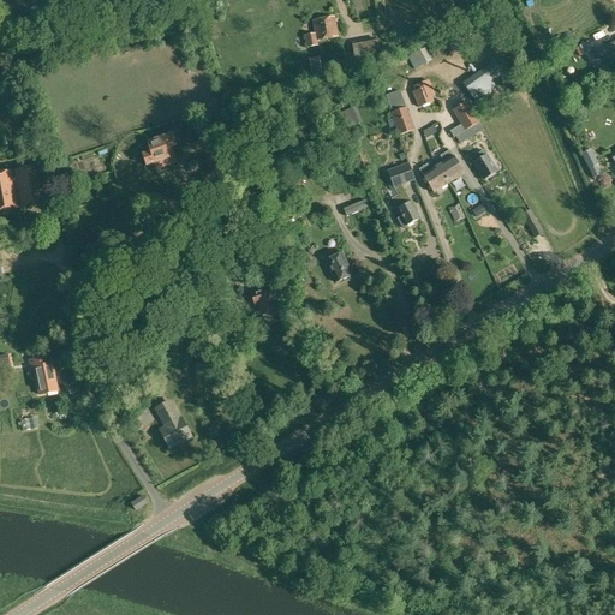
[(304,36),(306,48),(317,46),(316,41),(338,37),(334,17),(312,22),(315,34),(304,36)]
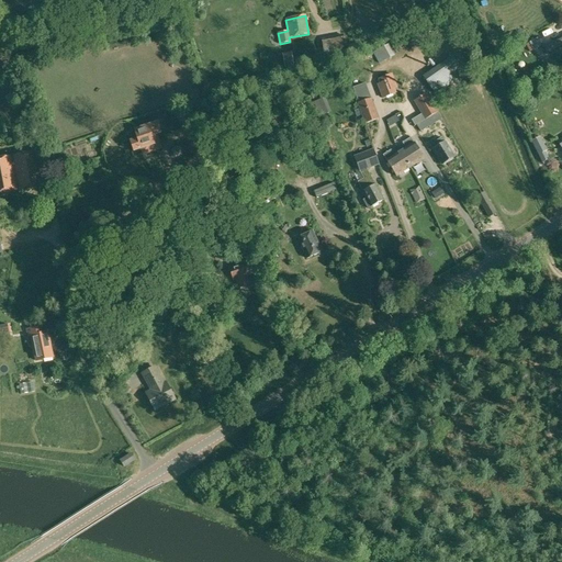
[(321,38),(324,55),(341,53),(340,48),(346,48),(343,34),(321,38)]
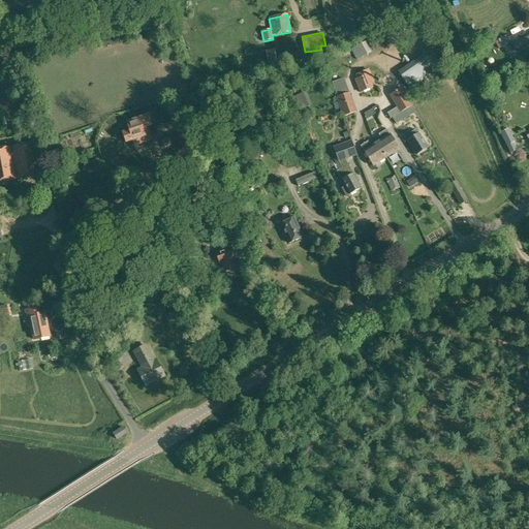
[(528,35),(511,45),(515,51),(528,41),(528,35)]
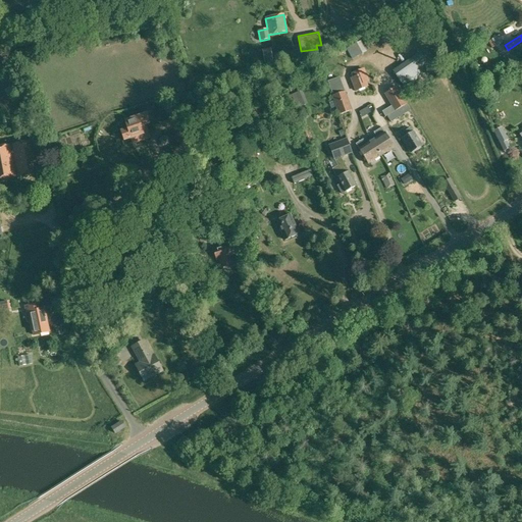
[(348,47),(353,58),(367,51),(361,40),(348,47)]
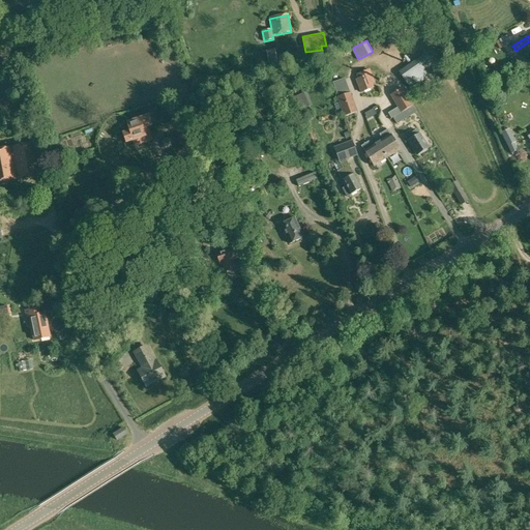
[(326,56),(328,62),(351,54),(349,48),(326,56)]
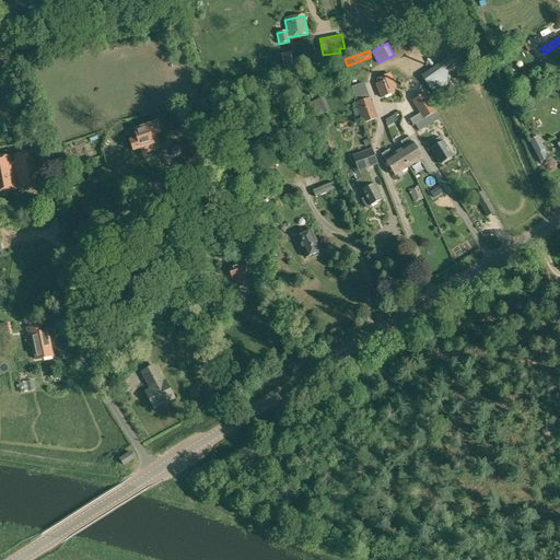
[(282,60),(284,72),(291,71),(291,69),(293,69),(292,61),(291,53),(281,55),(282,60)]
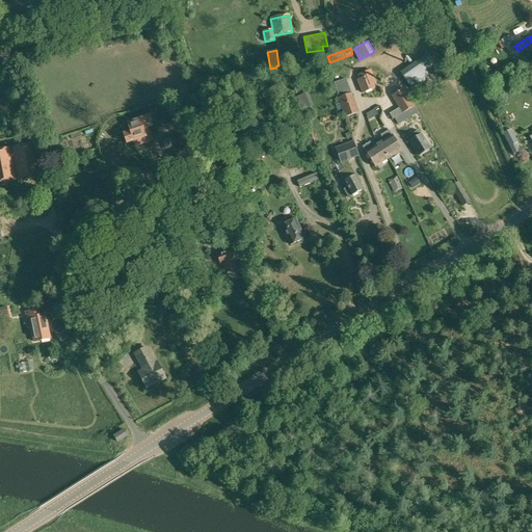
[(399,73),(407,85),(436,64),(427,54),(399,73)]
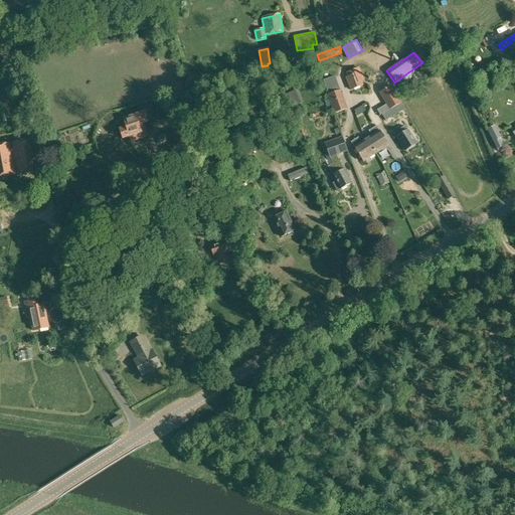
[(345,77),(351,90),(363,84),(361,80),(364,79),(359,66),(346,72),(347,76),(345,77)]
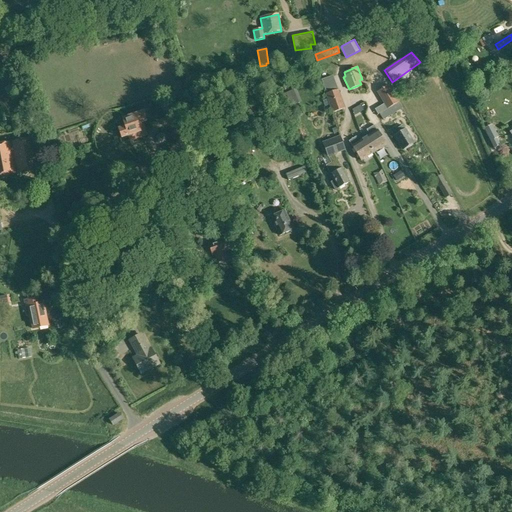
[(376,92),(387,109),(395,104),(398,102),(388,84),(376,92)]
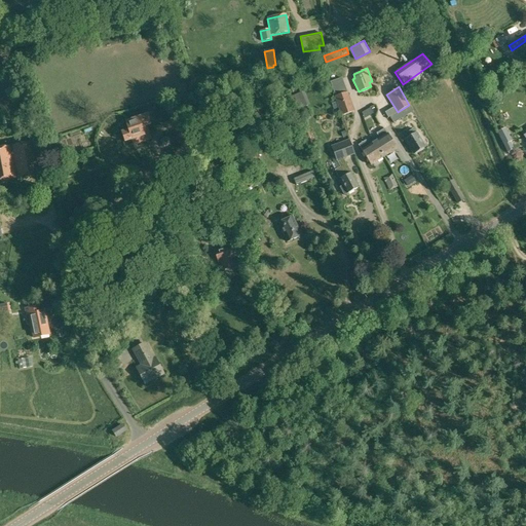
[(334,97),(341,116),(353,112),(347,92),(334,97)]
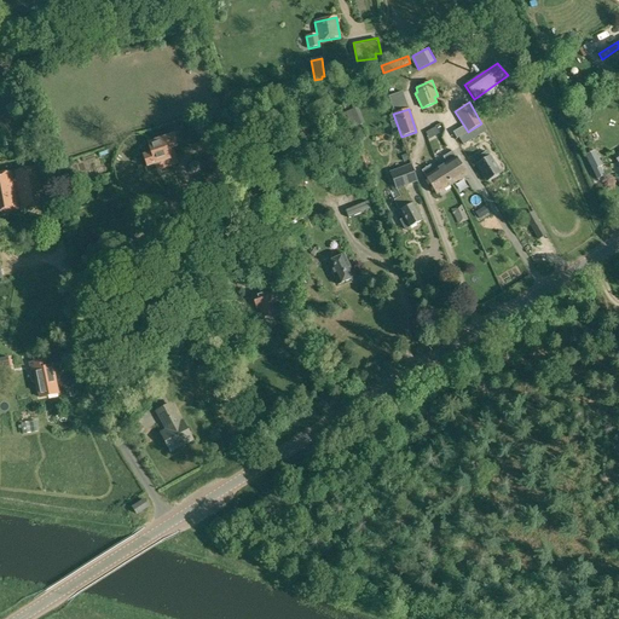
[(472,140),(468,132),(460,138),(463,145),(472,140)]
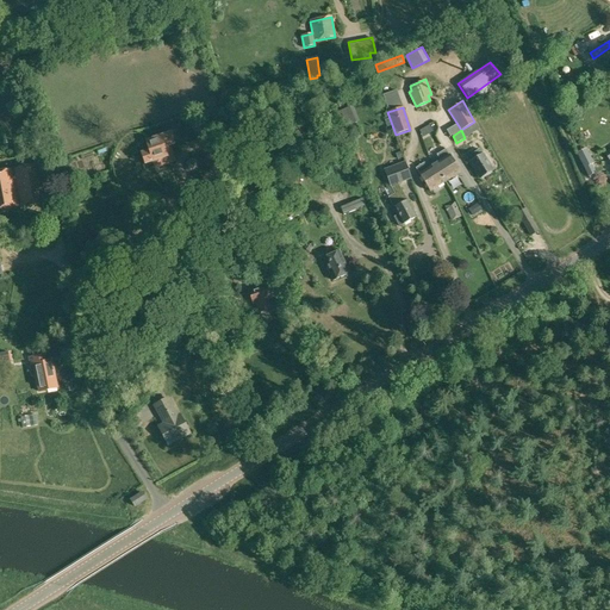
[(154,161),(155,167),(168,162),(174,161),(169,145),(174,144),(170,134),(145,142),(149,153),(141,155),(144,165),(154,161)]
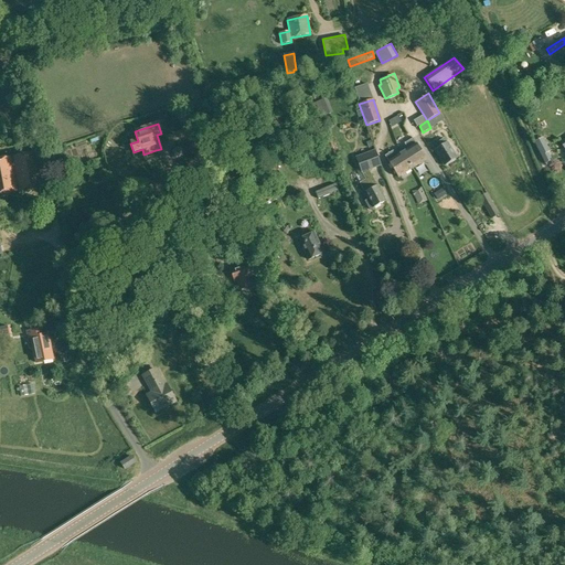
[(402,153),(412,170),(426,161),(412,139),(404,144),(408,150),(402,153)]
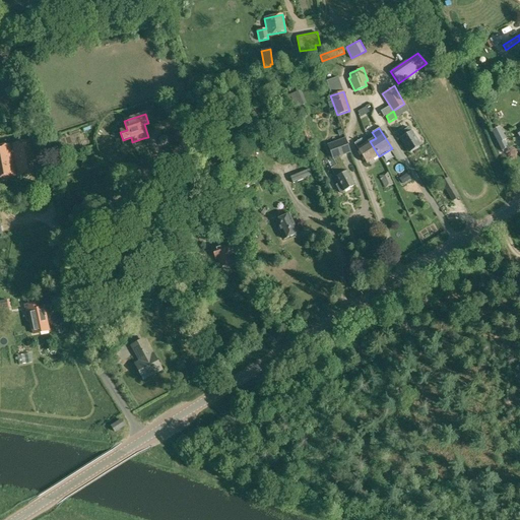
[(400,139),(408,152),(419,145),(411,132),(410,132),(408,128),(398,134),(401,138),(400,139)]
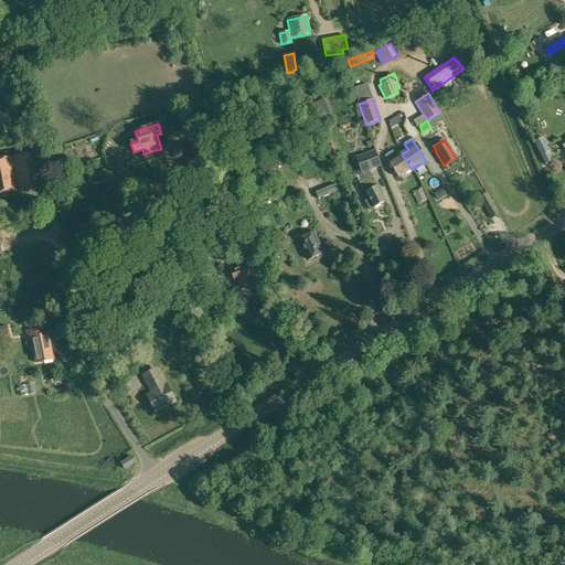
[(365,202),(370,210),(385,202),(371,177),(369,171),(381,166),(375,151),(361,155),(354,157),(365,180),(360,183),(369,200),(365,202)]
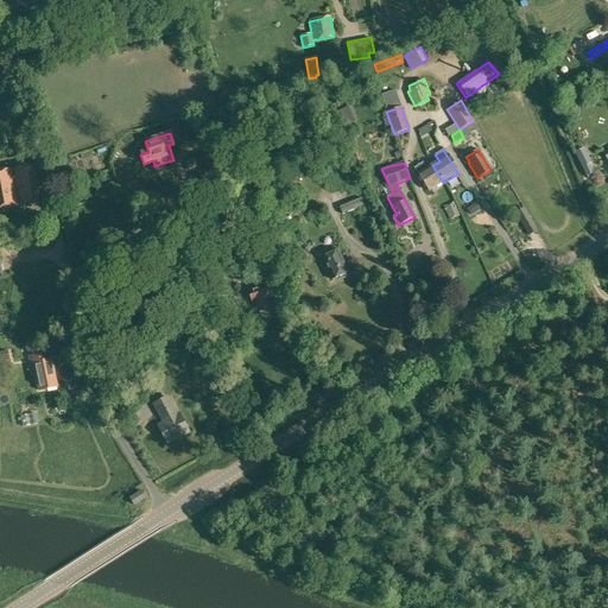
[(417,175),(428,192),(443,183),(432,165),(426,169),(423,163),(415,168),(418,175),(417,175)]
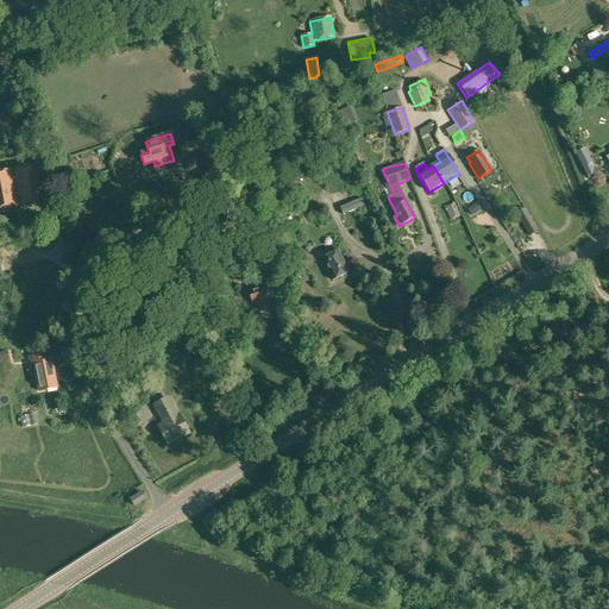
[(0,171),(0,209),(46,201),(41,164),(0,171)]
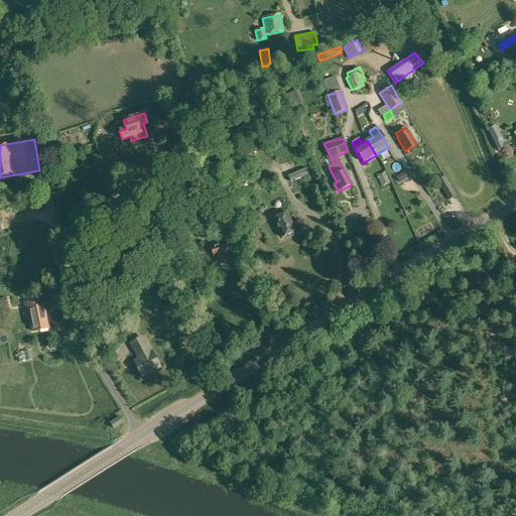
[(437,181),(448,200),(456,196),(444,176),(437,181)]
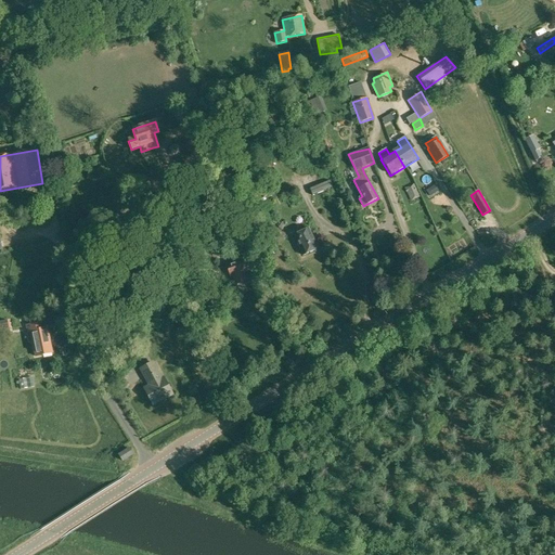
[(296,241),(302,256),(318,249),(309,231),(307,228),(293,234),(296,241)]
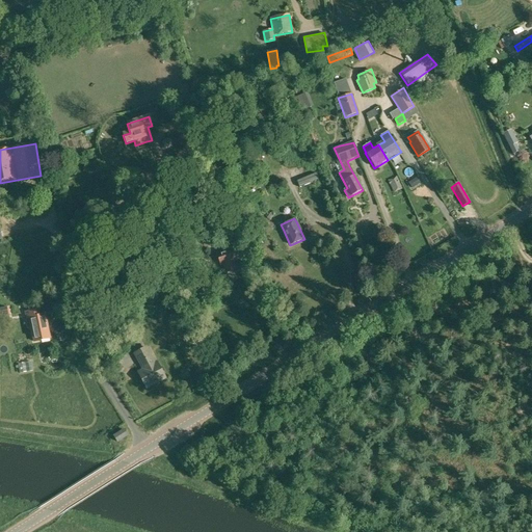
[(235,245),(217,251),(222,266),(225,273),(235,270),(232,262),(240,259),(235,245)]
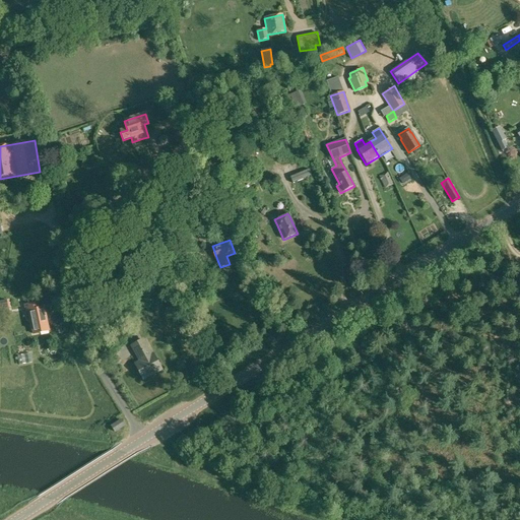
[(166,297),(169,304),(177,300),(174,293),(166,297)]
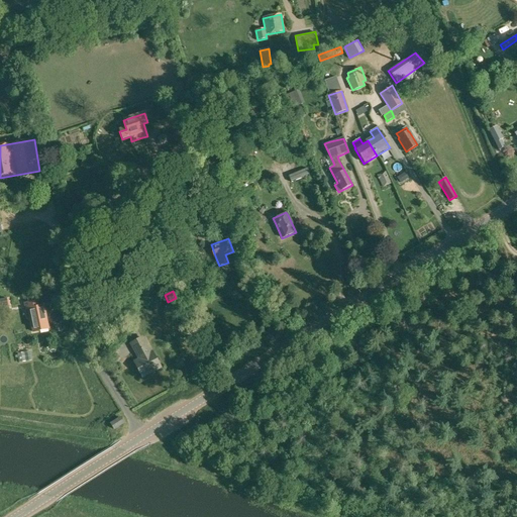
[(0,300),(0,312),(9,310),(6,299),(0,300)]
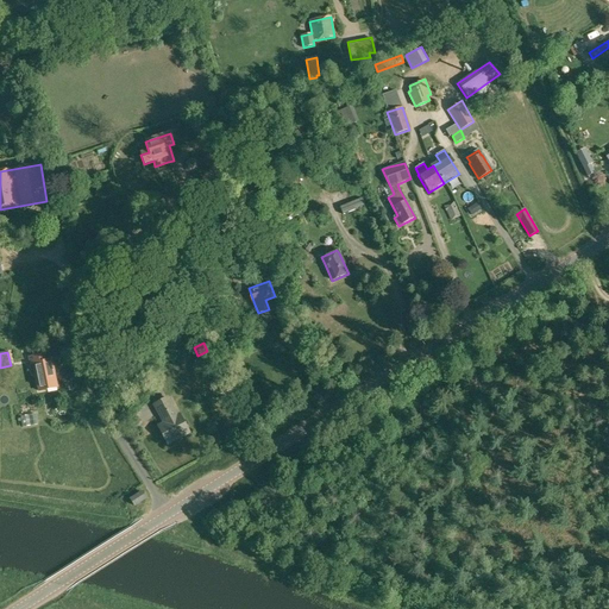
[(33,364),(38,391),(57,387),(52,359),(48,360),(45,355),(29,357),(31,364),(33,364)]
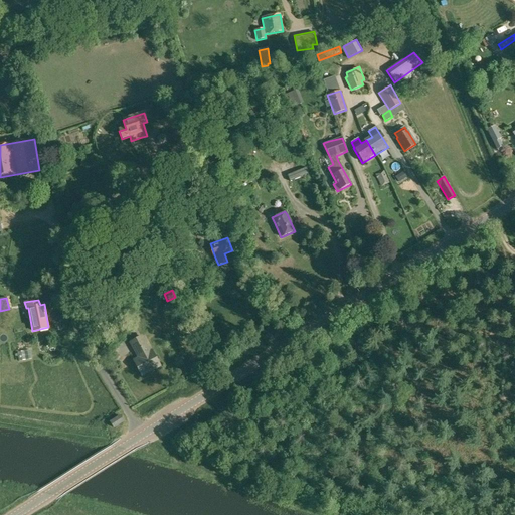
[(134,361),(141,375),(159,366),(152,351),(150,353),(142,337),(131,342),(135,351),(137,350),(140,357),(134,361)]
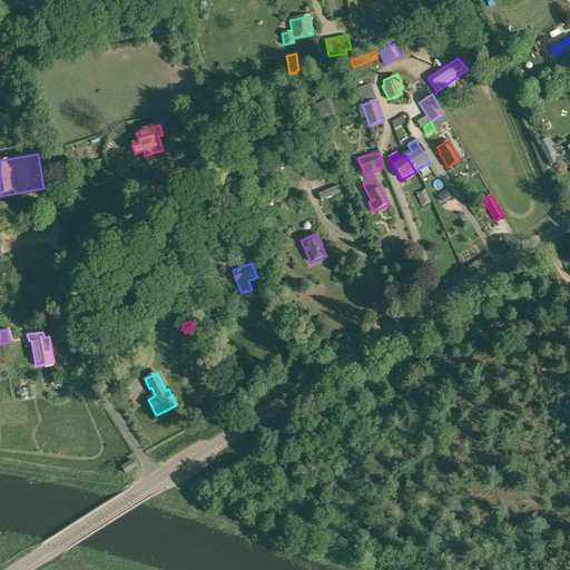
[(120,468),(125,475),(137,468),(131,460),(120,468)]
